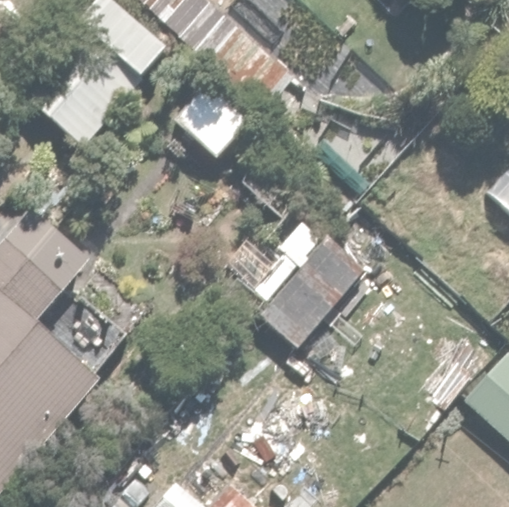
[(93,0),(19,93),(91,151),(173,48),(112,0),(93,0)]
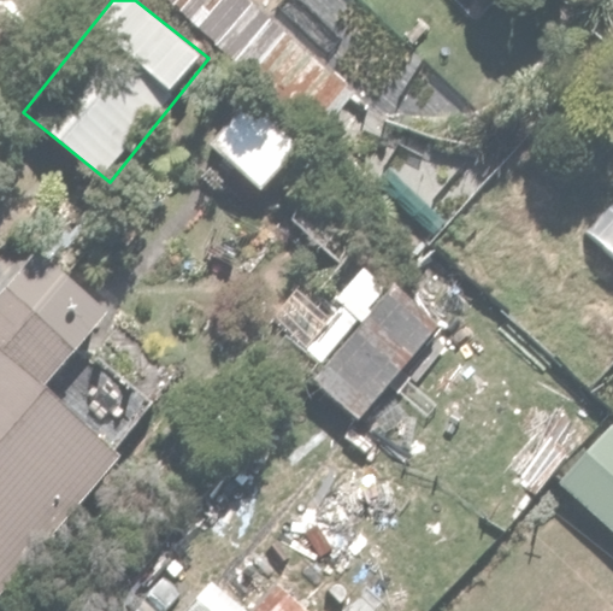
[(164,0),(192,23),(211,0),(164,0)]
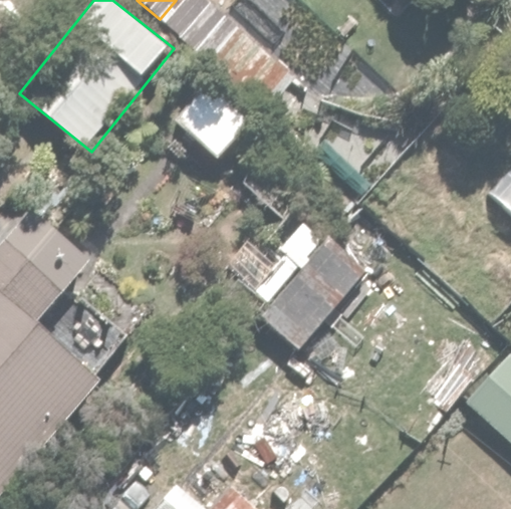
[(207,78),(172,117),(222,165),(258,125),(207,78)]
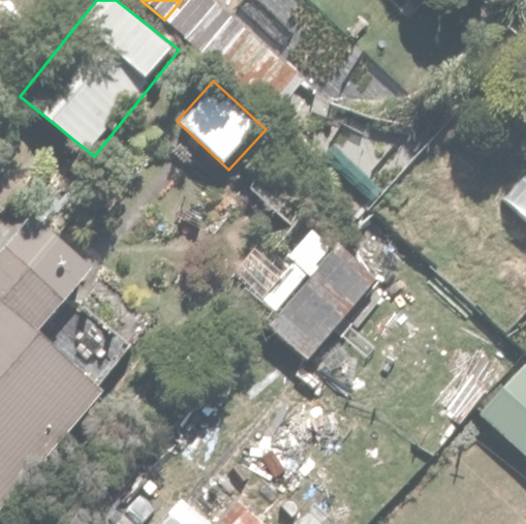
[(525,179),(504,206),(525,223),(525,179)]
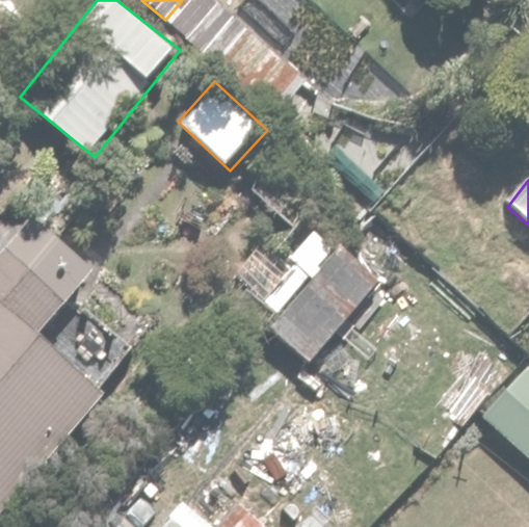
[(0,512),(99,388),(32,336),(86,267),(21,215),(0,241),(0,512)]
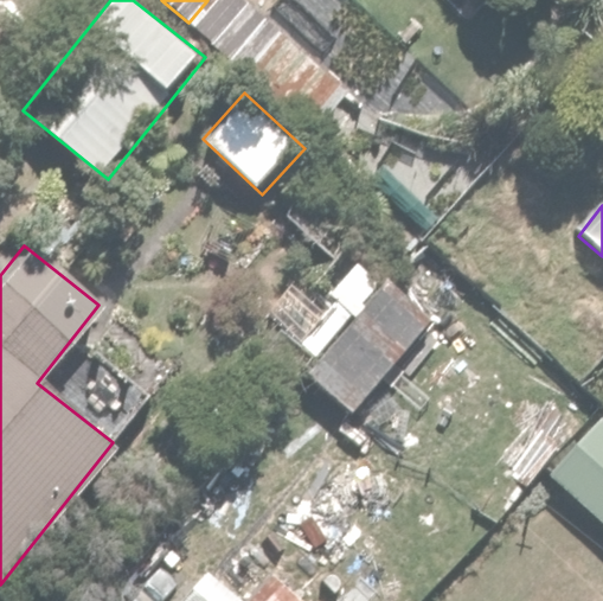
[(351,417),(434,313),(363,254),(331,295),(357,317),(306,381),(351,417)]
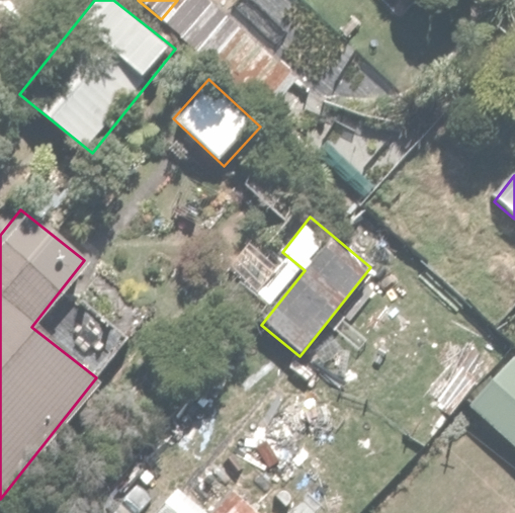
[(514,358),(510,354),(467,404),(514,442),(514,358)]
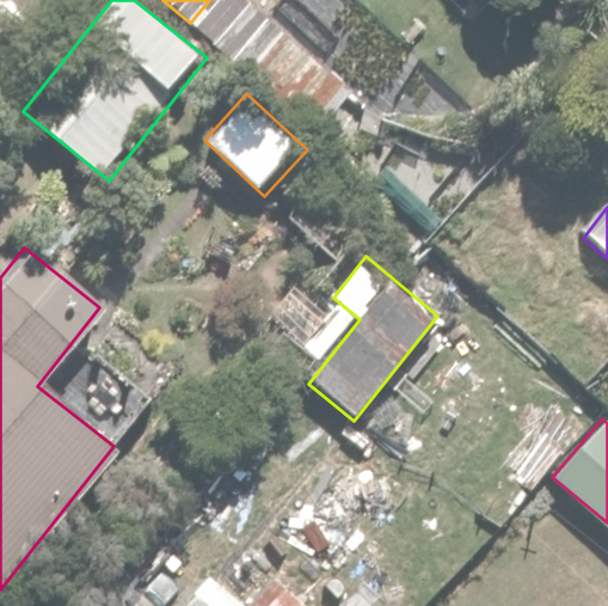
[(292,605),(272,588),(257,605),(239,605),(200,573),(171,605),(292,605)]
